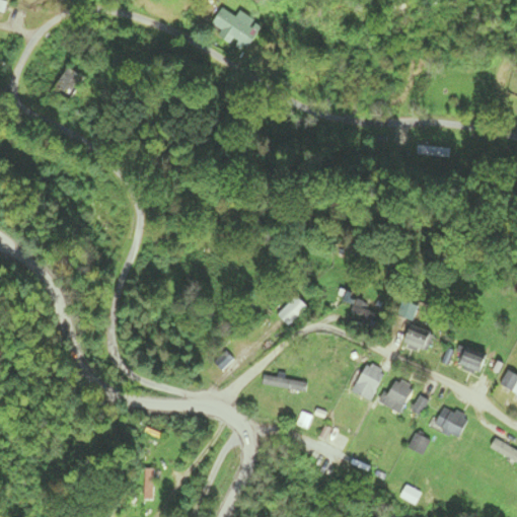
[(259,29),(252,25),(255,20),(225,3),(214,23),(224,29),(221,35),(231,42),(234,38),(249,46),(259,29)]
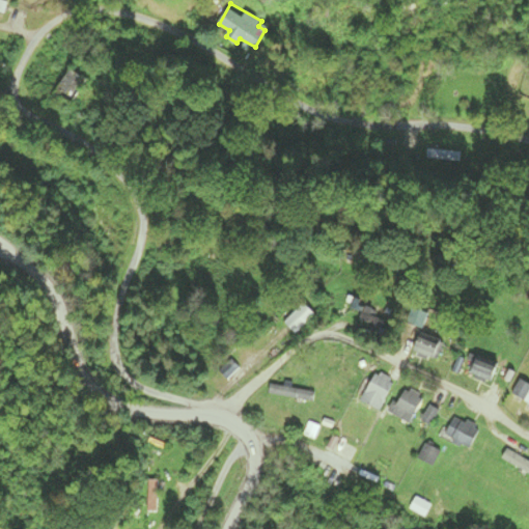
[(52,90),(70,105),(90,80),(73,65),(52,90)]
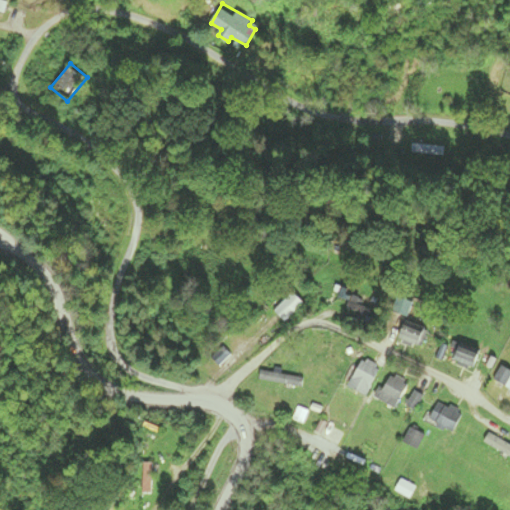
[(273,309),(285,321),(302,303),(290,291),(273,309)]
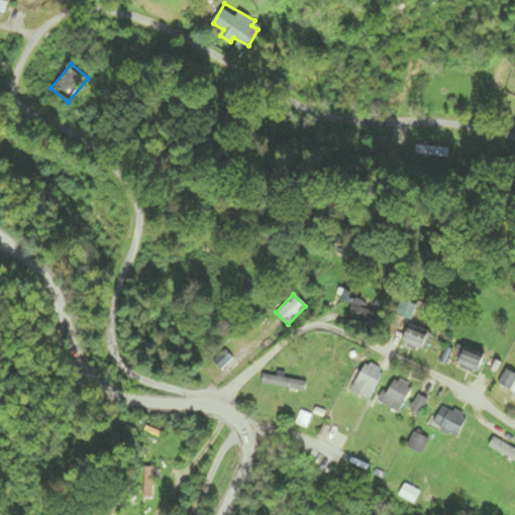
[(407,320),(413,306),(401,301),(395,316),(407,320)]
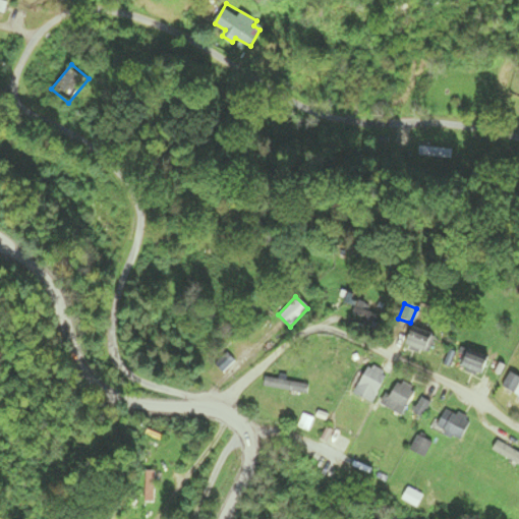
[(400,345),(421,352),(427,337),(405,330),(400,345)]
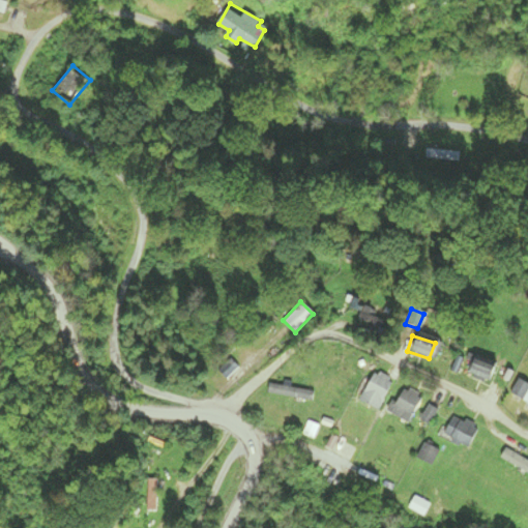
[(465,371),(487,381),(495,364),(473,354),(465,371)]
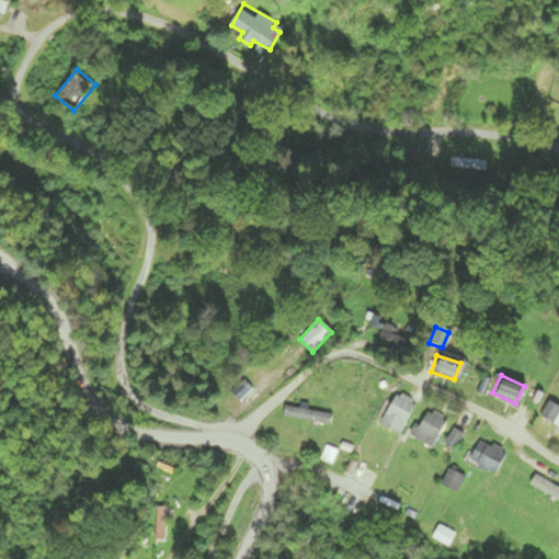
[(399,433),(418,402),(397,390),(379,421),(399,433)]
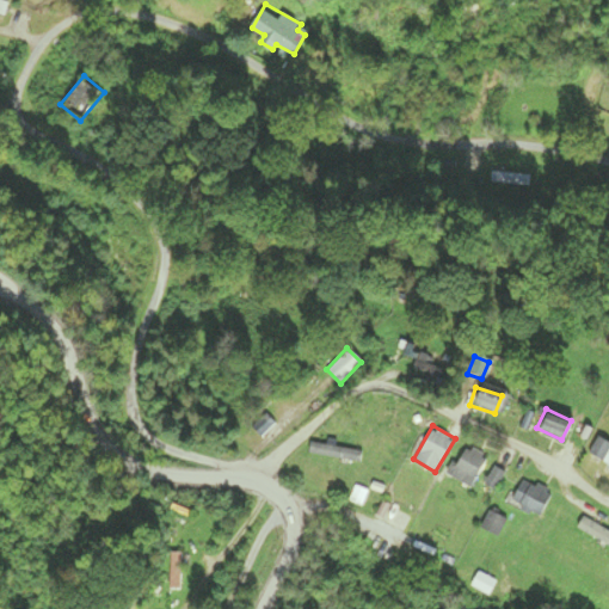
[(608,440),(598,434),(589,451),(608,462),(608,440)]
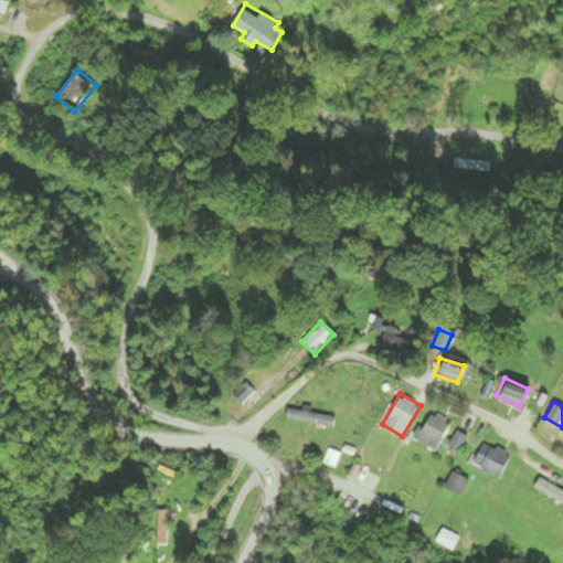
[(335,426),(336,415),(287,409),(286,418),(335,426)]
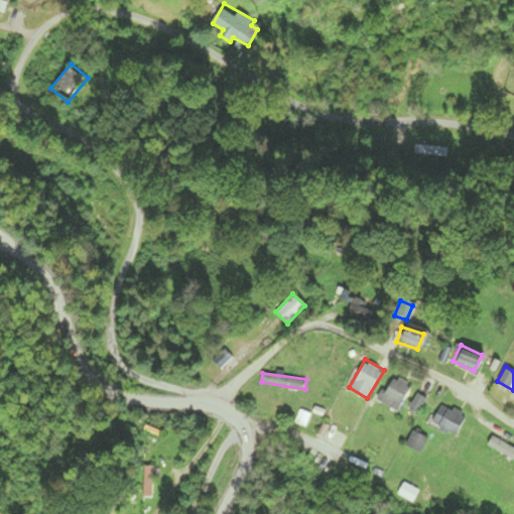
[(380,404),(401,410),(409,383),(388,377),(380,404)]
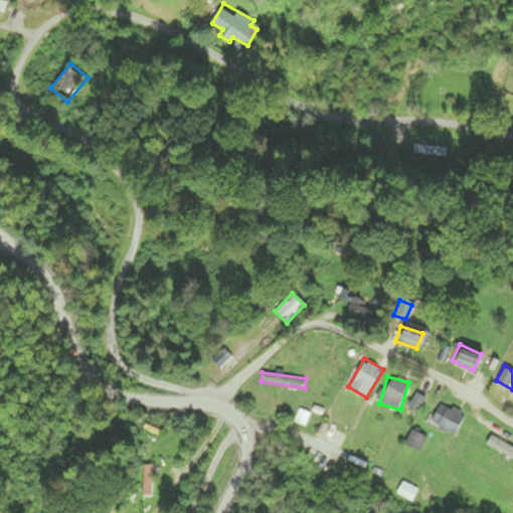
[(426,398),(417,392),(407,407),(416,413),(426,398)]
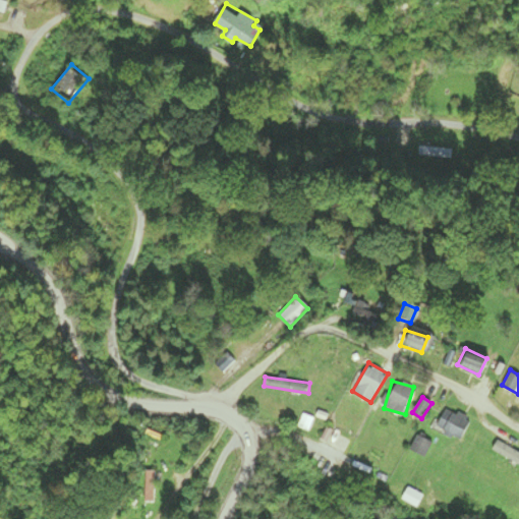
[(434,426),(459,441),(470,420),(446,406),(434,426)]
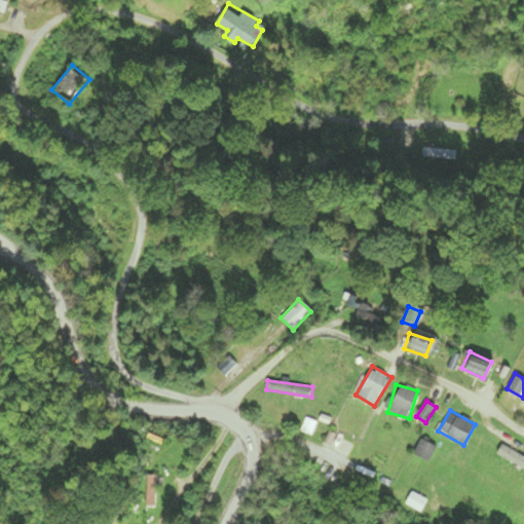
[(437,447),(421,439),(413,453),(428,461),(437,447)]
